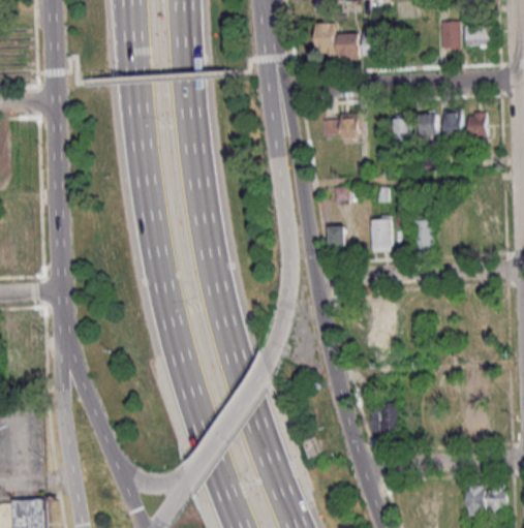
[(438,50),(458,50),(457,22),(438,22),(438,50)]
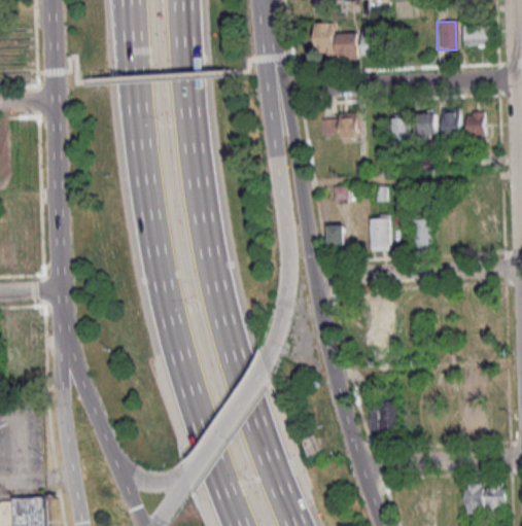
[(332,24),(312,24),(312,58),(355,58),(355,33),(332,33),(332,24)]
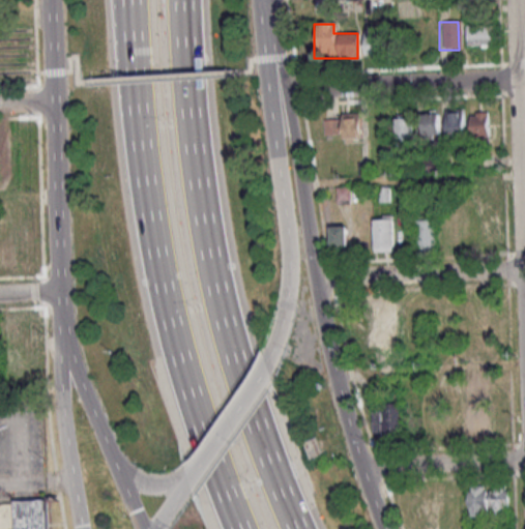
[(462,26),(462,47),(490,47),(490,26),(462,26)]
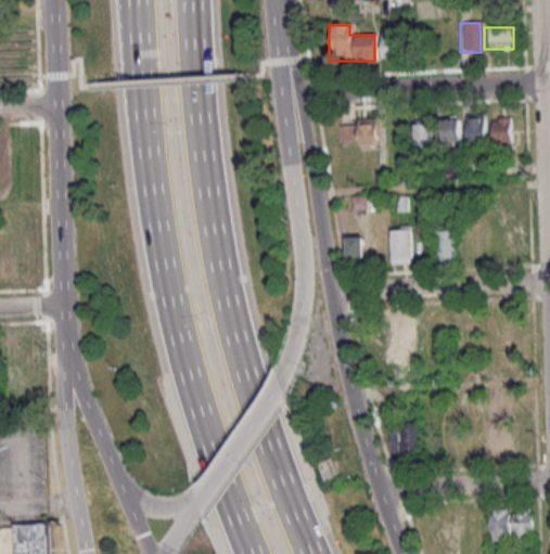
[(376,60),(397,60),(397,31),(376,31),(376,60)]
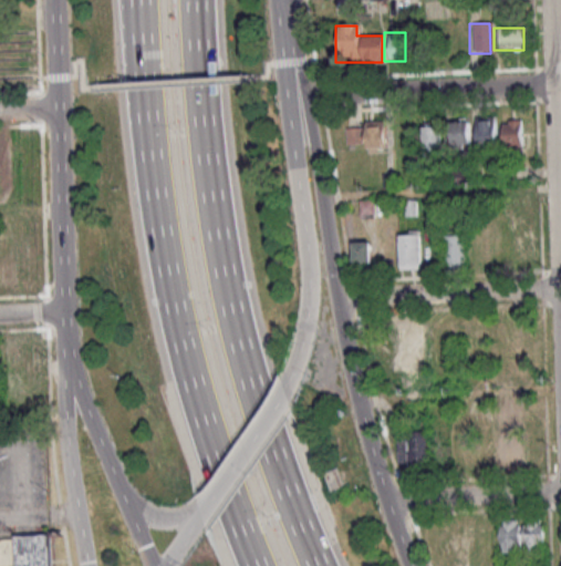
[(474,147),(492,147),(492,117),(474,117),(474,147)]
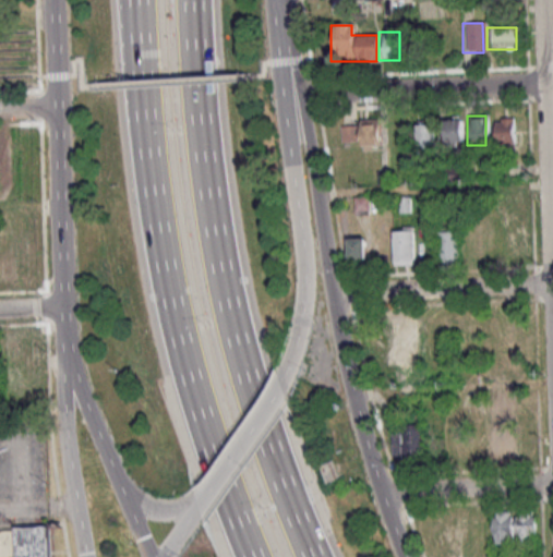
[(459,119),(441,119),(441,143),(459,143),(459,119)]
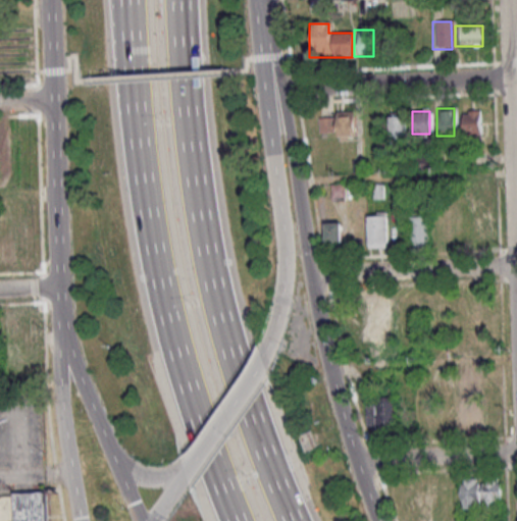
[(460,134),(477,134),(477,111),(460,111),(460,134)]
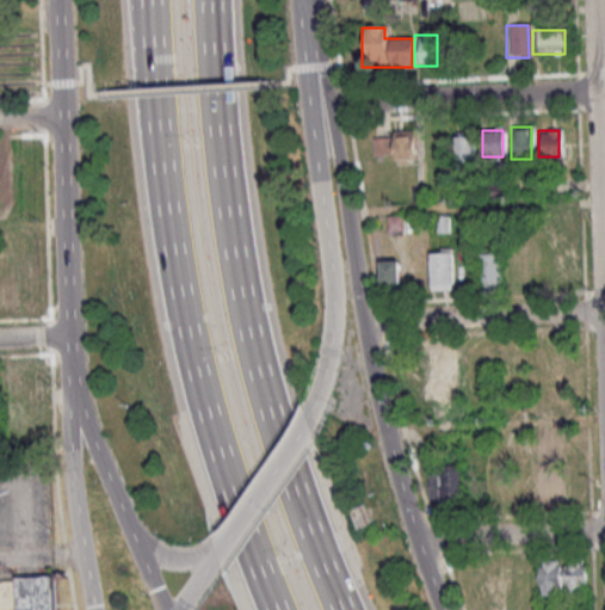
[(390,161),(412,161),(412,131),(390,131),(390,161)]
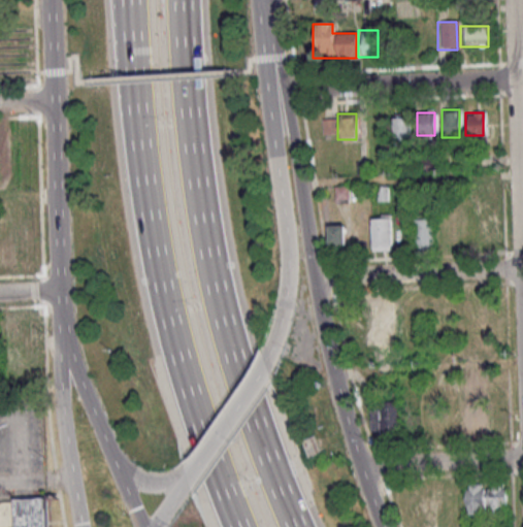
[(391,117),(391,139),(411,139),(411,117),(391,117)]
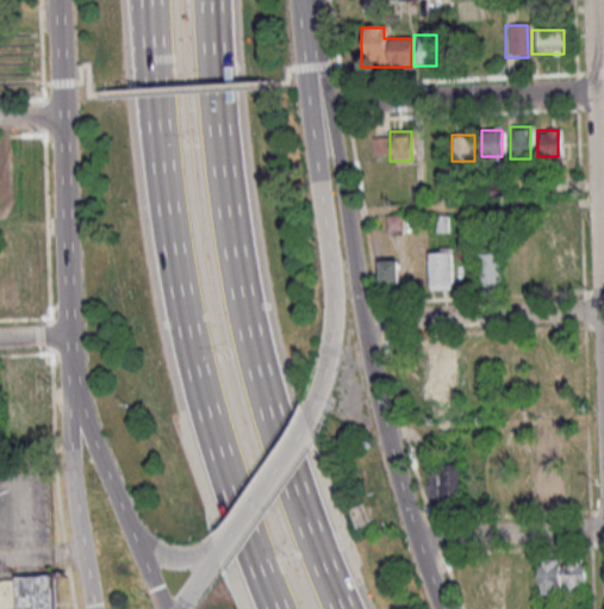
[(368,140),(368,156),(384,156),(384,140),(368,140)]
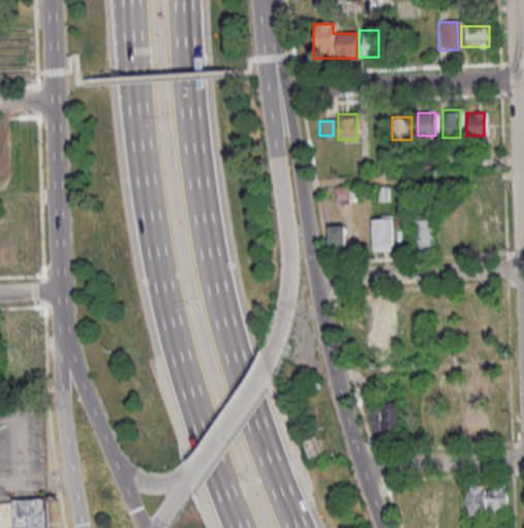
[(370,216),(370,252),(389,252),(389,216),(370,216)]
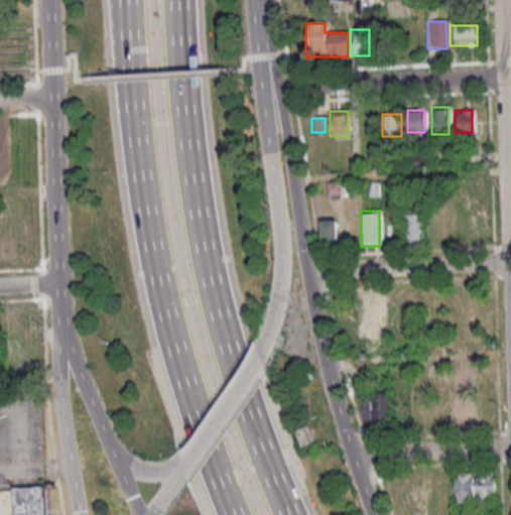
[(419,211),(402,211),(402,243),(419,243),(419,211)]
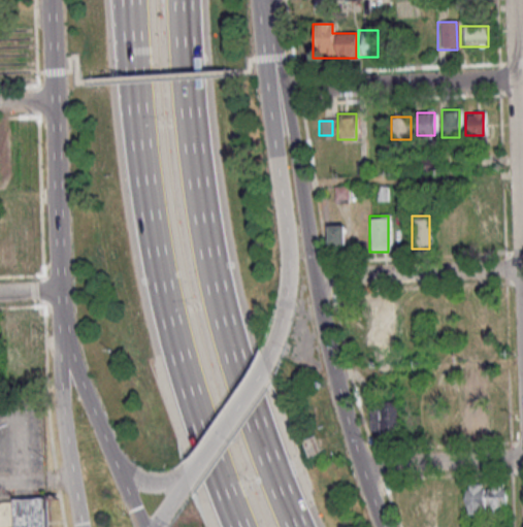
[(341,226),(326,226),(326,246),(341,246),(341,226)]
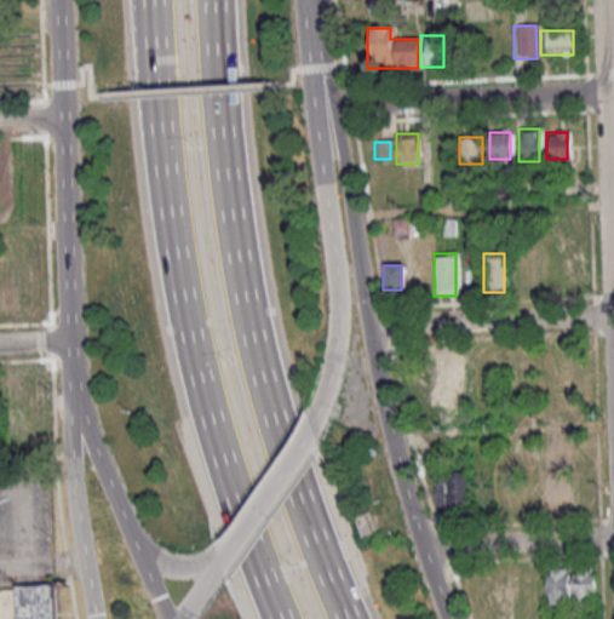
[(430,474),(430,509),(462,509),(462,474),(430,474)]
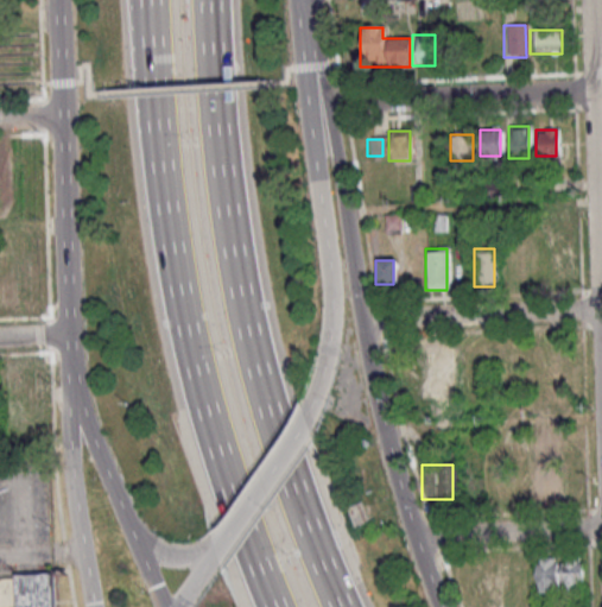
[(555,558),(533,558),(533,593),(555,593),(555,558)]
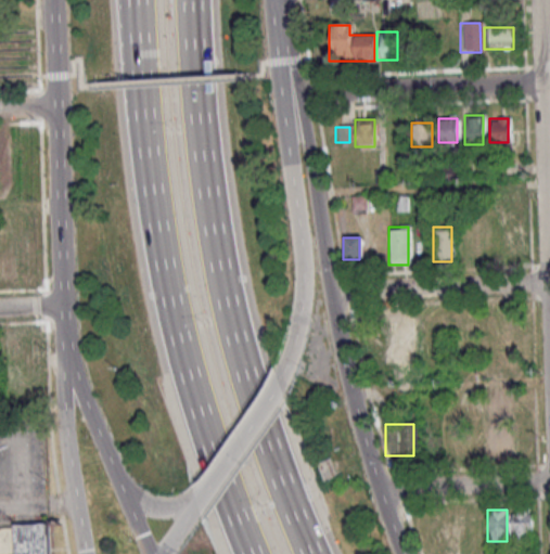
[(445,543),(462,543),(462,512),(445,512),(445,543)]
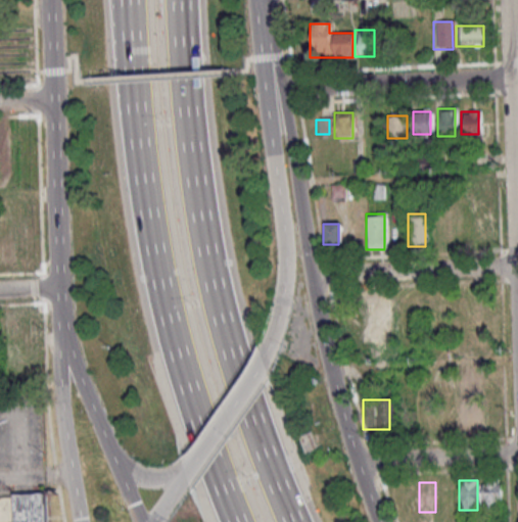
[(498,509),(498,483),(480,483),(480,509),(498,509)]
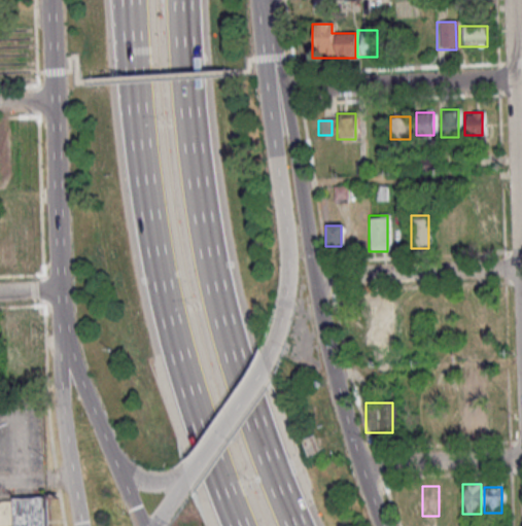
[(44,525),(44,498),(0,498),(0,525),(44,525)]
